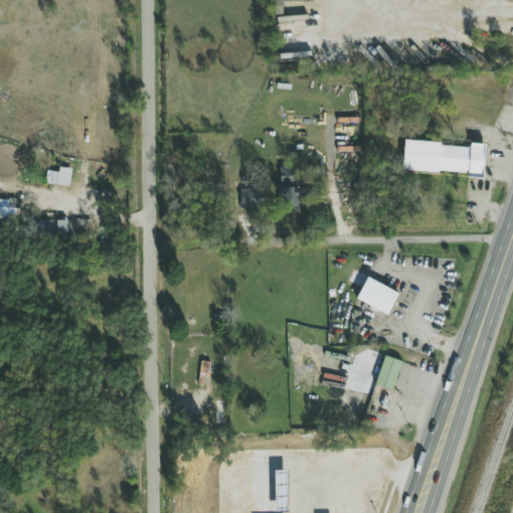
[(485,177),(486,143),(472,142),(472,143),(405,140),(403,169),(470,172),(469,176),(485,177)]
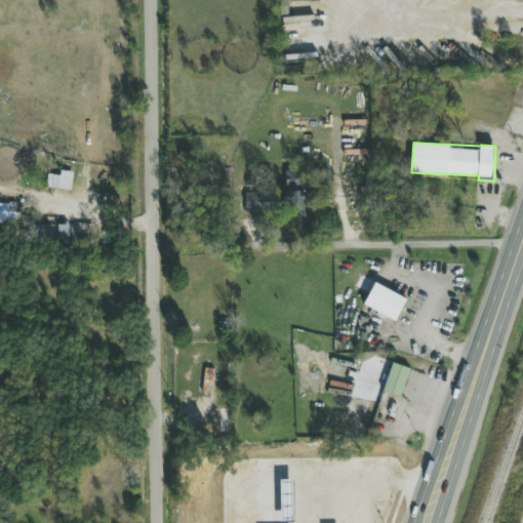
[(48,186),(72,189),(75,171),(62,169),(61,174),(50,172),(48,186)]
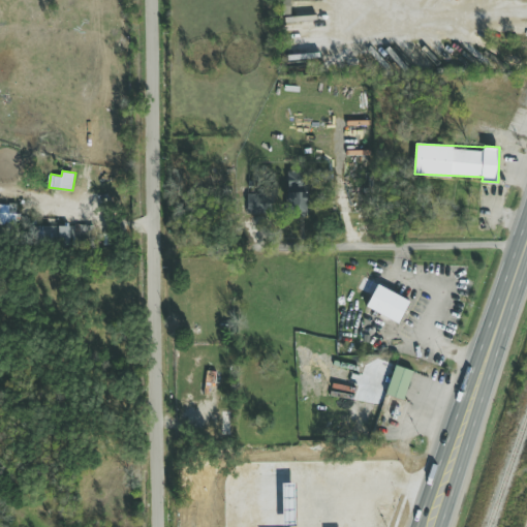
[(306,214),(306,171),(288,171),(287,214),(306,214)]
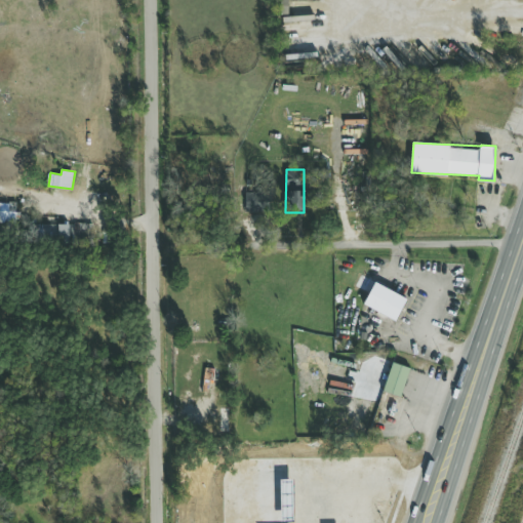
[(246,210),(268,210),(268,192),(247,191),(246,210)]
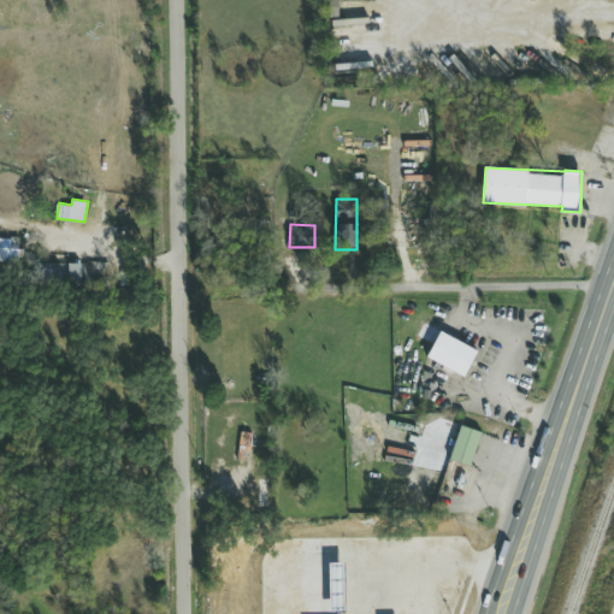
[(0,259),(21,260),(21,237),(0,236),(0,259)]
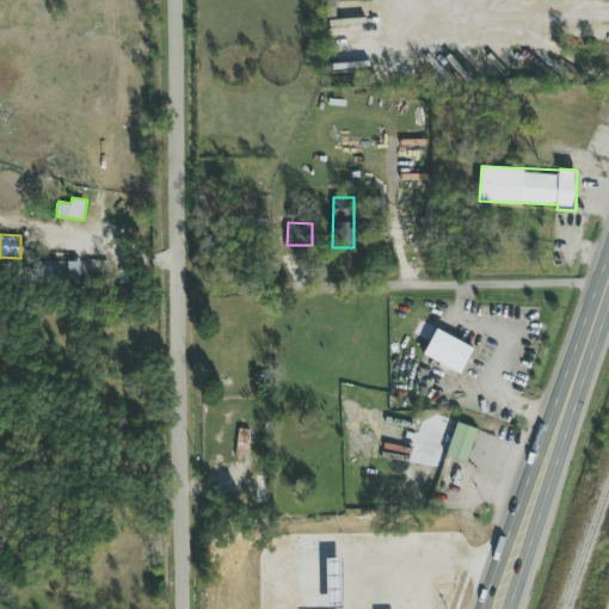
[(40,280),(81,281),(82,260),(41,259),(40,280)]
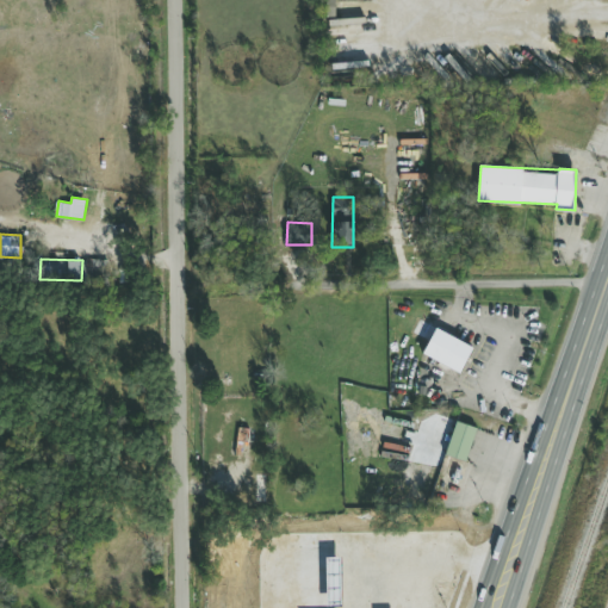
[(86,281),(113,281),(112,260),(85,260),(86,281)]
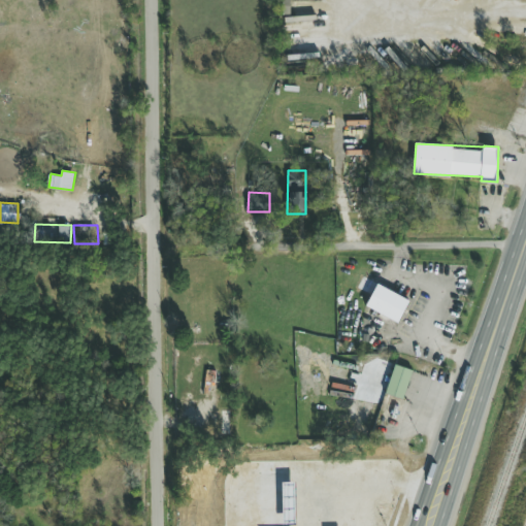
[(366,305),(399,321),(409,298),(376,283),(366,305)]
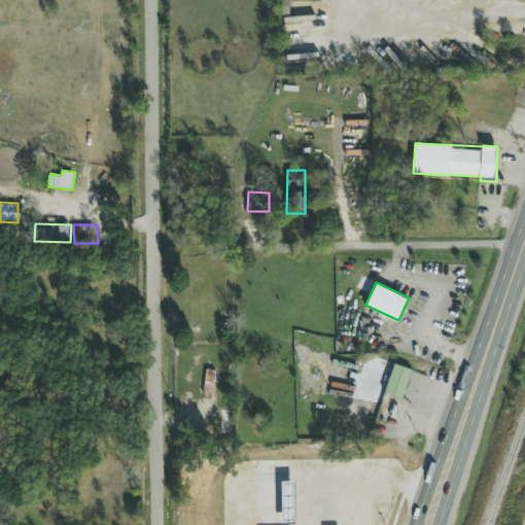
[(403,397),(413,368),(394,362),(385,391),(403,397)]
